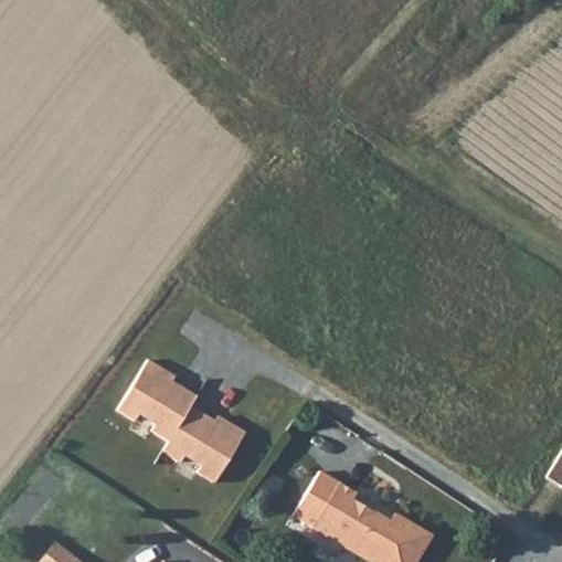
[(148,360),(118,411),(135,421),(139,415),(156,424),(151,431),(170,442),(163,452),(181,462),(184,455),(201,466),(198,472),(215,483),(245,432),(228,422),(225,426),(215,421),(190,406),(197,396),(172,382),(162,375),(166,371),(148,360)]
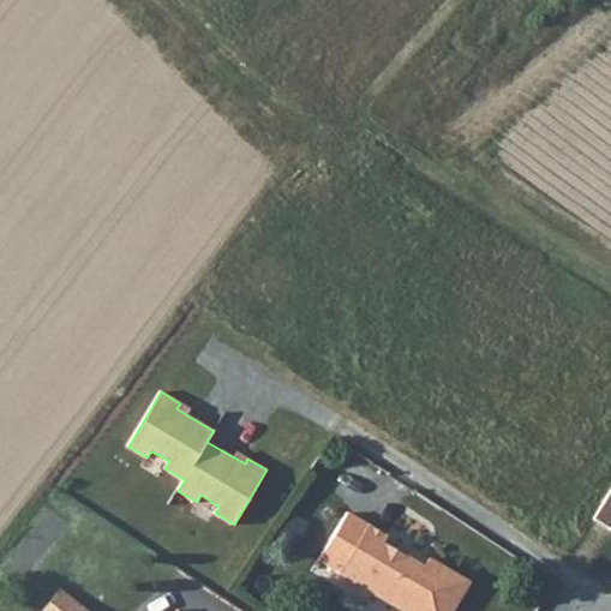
[(180,403),(177,408),(187,415),(190,409),(180,403)]
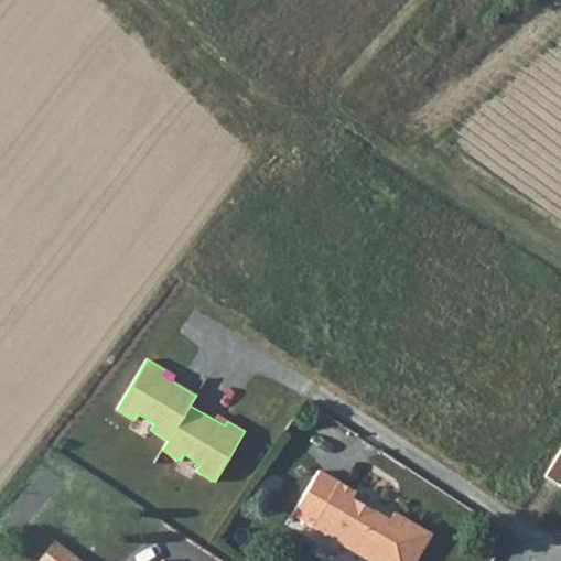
[(218,414),(215,420),(225,425),(227,421),(218,414)]
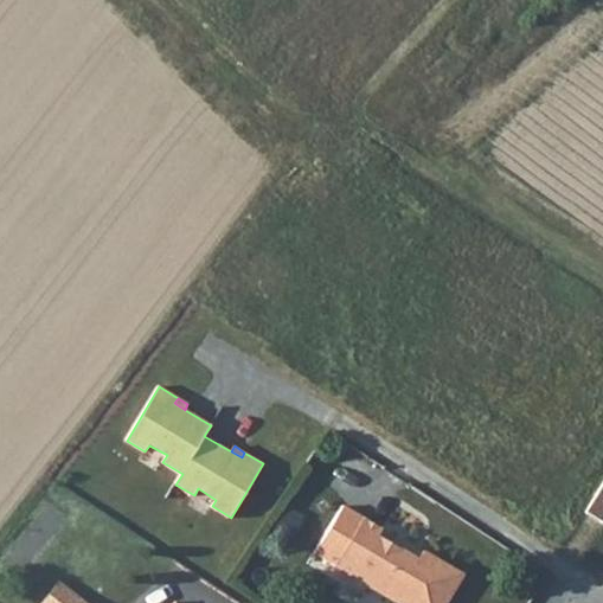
[(602,481),(585,511),(602,520),(602,481)]
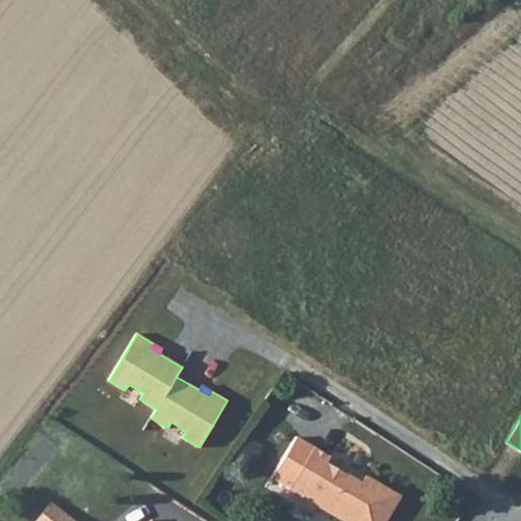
[(290,488),(345,520),(384,520),(399,495),(366,475),(362,481),(330,462),(333,457),(315,445),(290,488)]
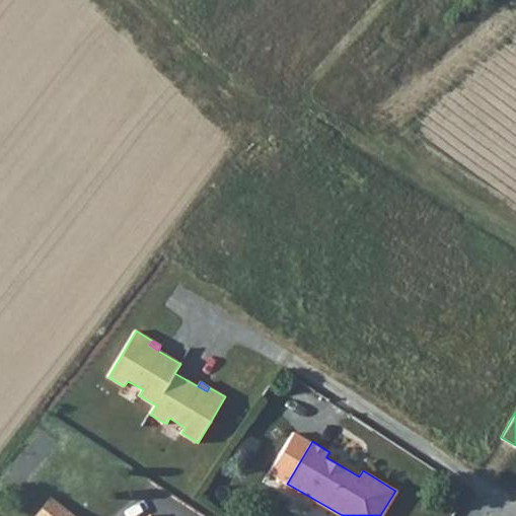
[(86,515),(57,494),(40,515),(86,515)]
